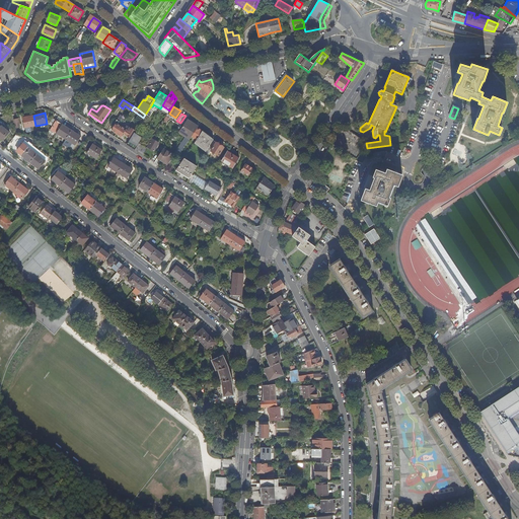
[(35,126),(33,116),(22,118),(24,128),(35,126)]
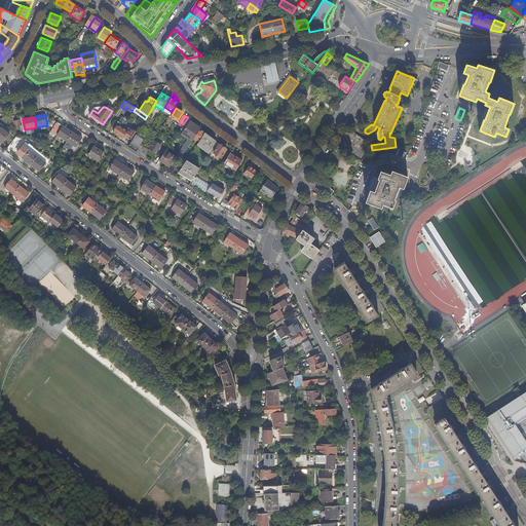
[(113,132),(118,136),(122,128),(122,127),(126,121),(122,119),(120,118),(118,121),(119,122),(118,123),(117,123),(114,127),(116,128),(113,132)]
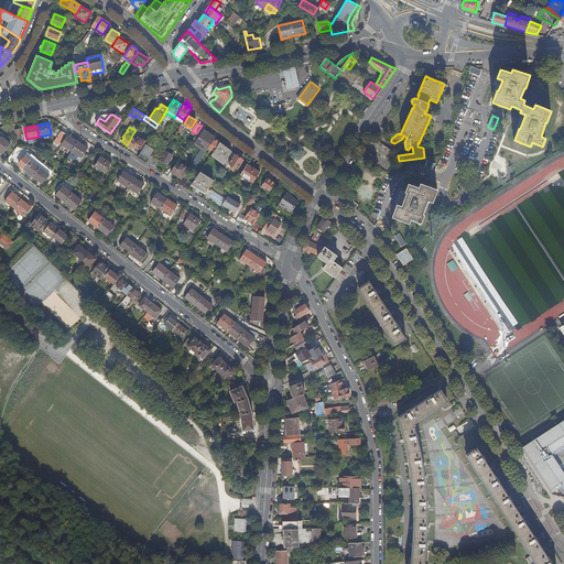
[(333,145),(340,151),(354,131),(346,127),(333,145)]
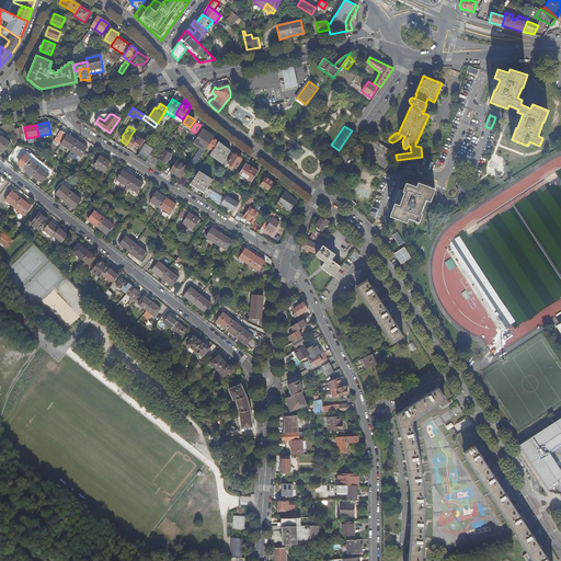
[(207,147),(214,138),(215,137),(204,129),(195,141),(202,146),(190,164),(194,167),(199,160),(207,147)]
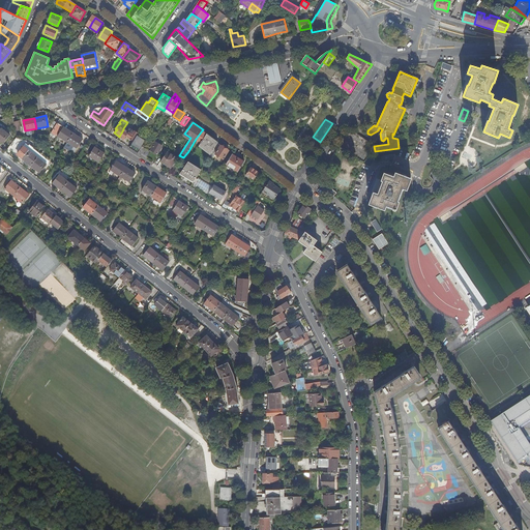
[(74,134),(57,123),(54,128),(51,133),(56,137),(57,136),(67,142),(74,134)]
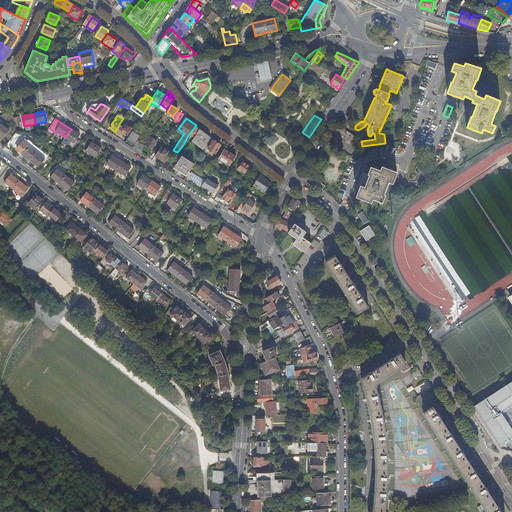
[(119,125),(115,132),(119,135),(122,131),(127,135),(127,136),(128,137),(133,130),(133,129),(125,123),(122,127),(119,125)]
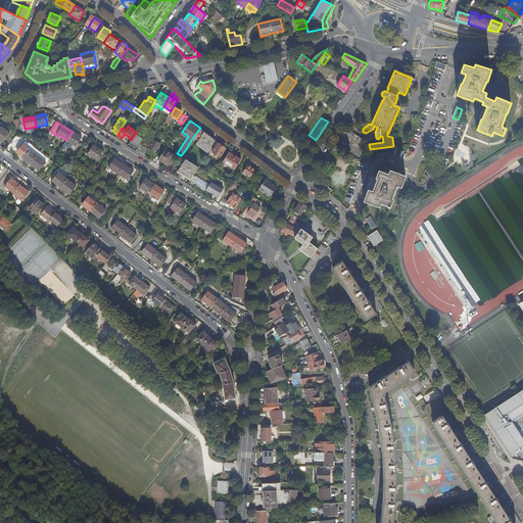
[(0,139),(3,142),(9,134),(1,127),(0,127),(0,139)]
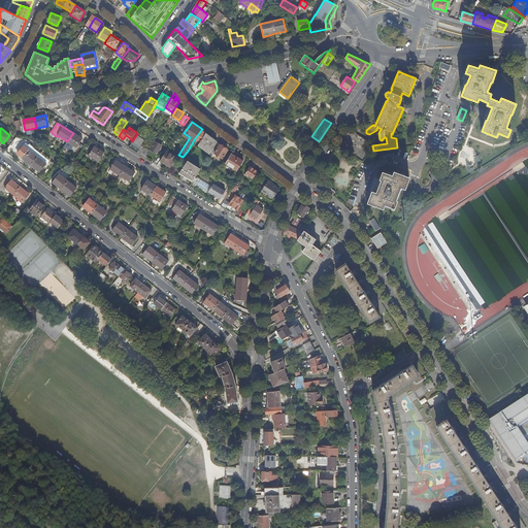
[(200,141),(206,133),(201,130),(195,138),(200,141)]
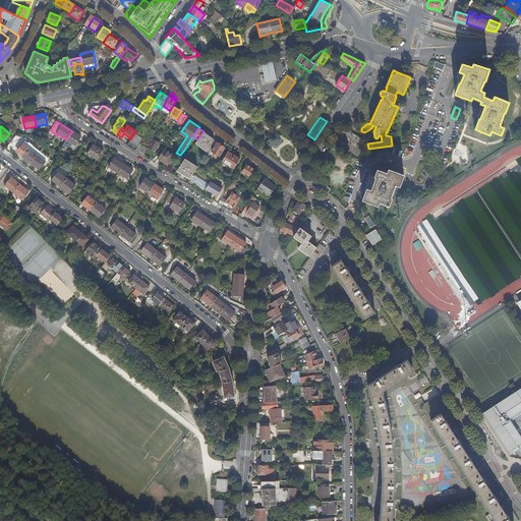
[(214,140),(216,138),(205,130),(204,131),(197,139),(195,142),(207,151),(214,140)]
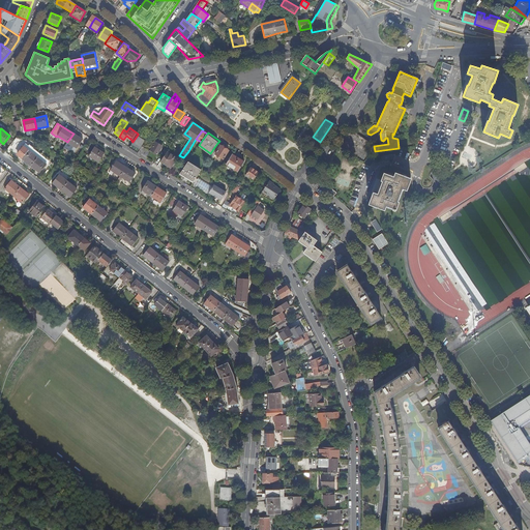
[(77,136),(74,134),(67,142),(77,149),(83,140),(77,136)]
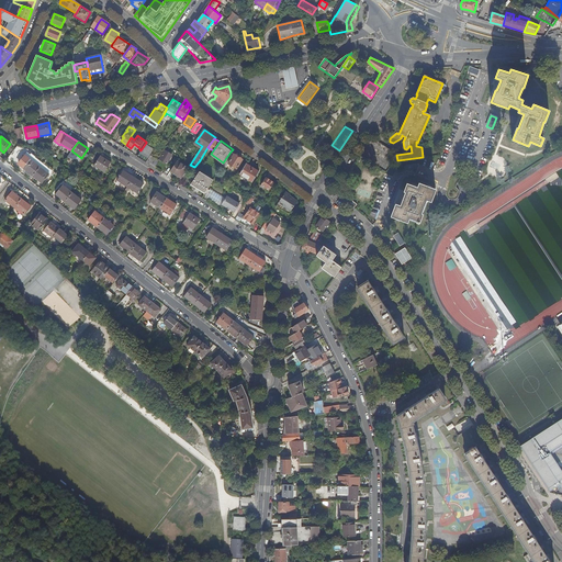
[(137,157),(146,163),(148,158),(150,154),(155,148),(146,143),(141,150),(137,157)]
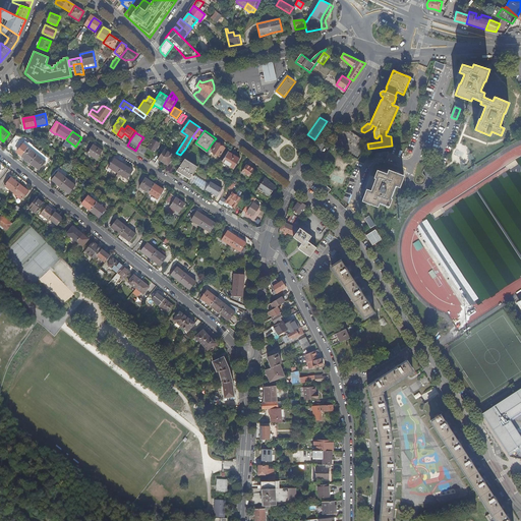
[(153,139),(148,148),(155,152),(160,143),(153,139)]
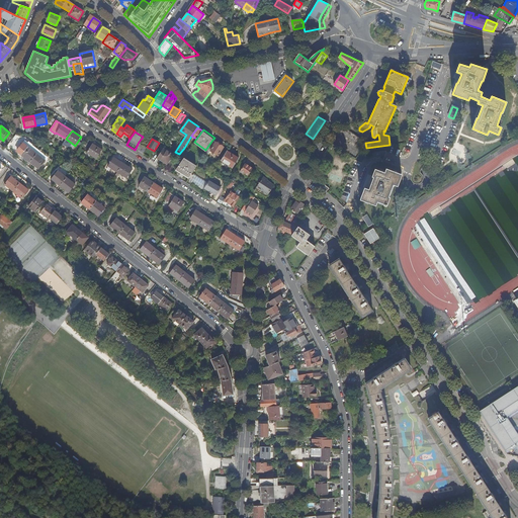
[(216,142),(212,140),(205,150),(208,152),(209,150),(216,142)]
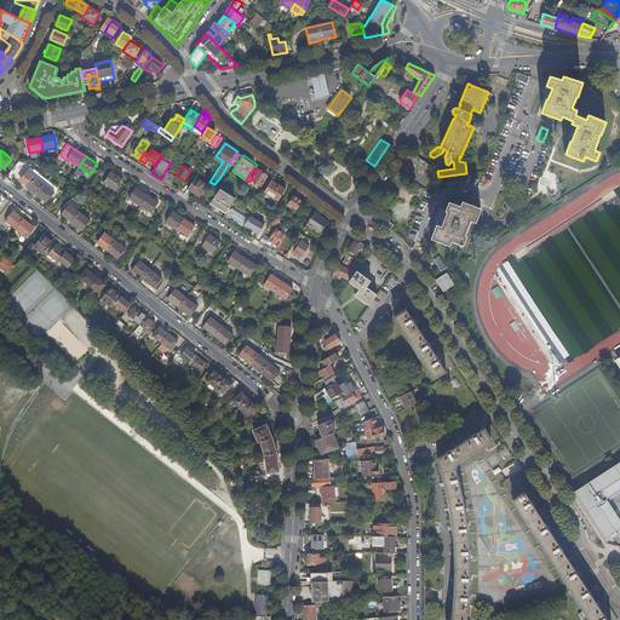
[(263,187),(270,174),(259,167),(258,170),(251,179),(263,187)]
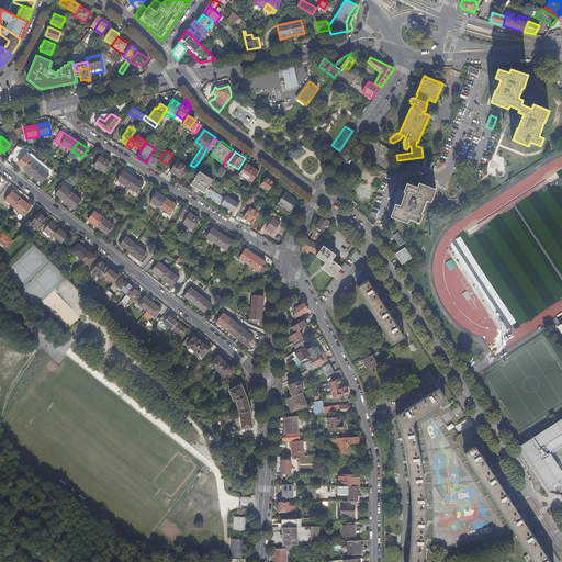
[(146,163),(155,168),(159,160),(155,158),(155,157),(150,154),(148,158),(146,163)]
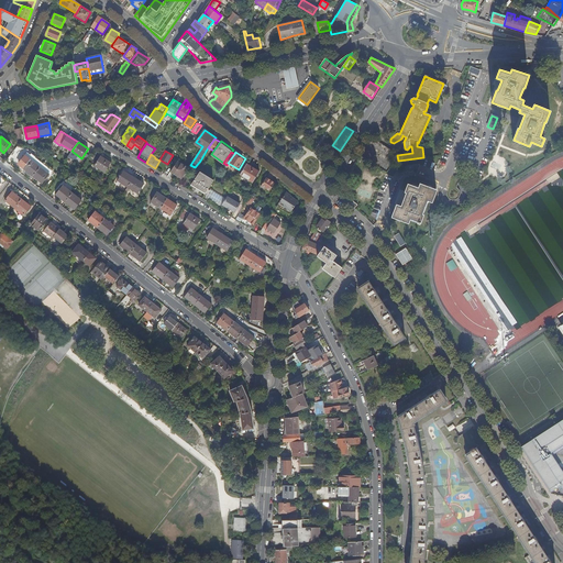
[(23,168),(33,176),(40,167),(32,161),(31,159),(25,155),(22,158),(23,159),(19,165),(23,168)]
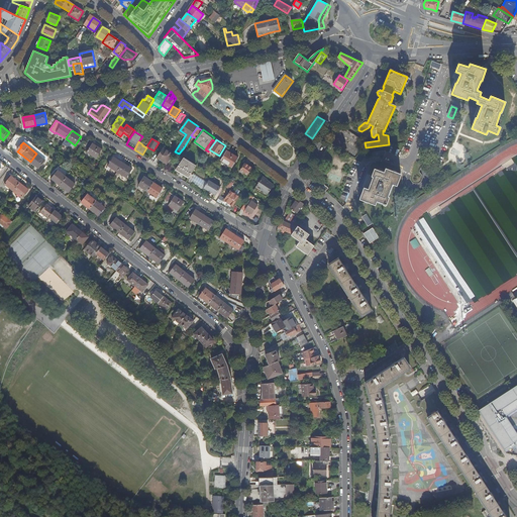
[(102,149),(92,143),(87,152),(96,159),(102,149)]
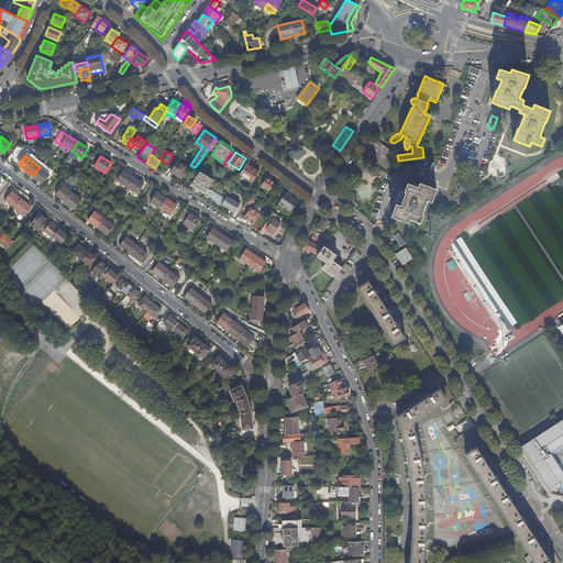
[(40,167),(42,164),(43,164),(35,158),(32,161),(40,167)]
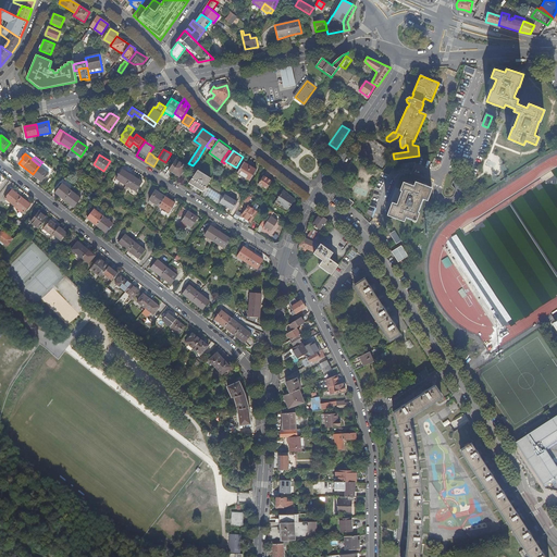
[(186,166),(175,160),(169,170),(180,176),(186,166)]
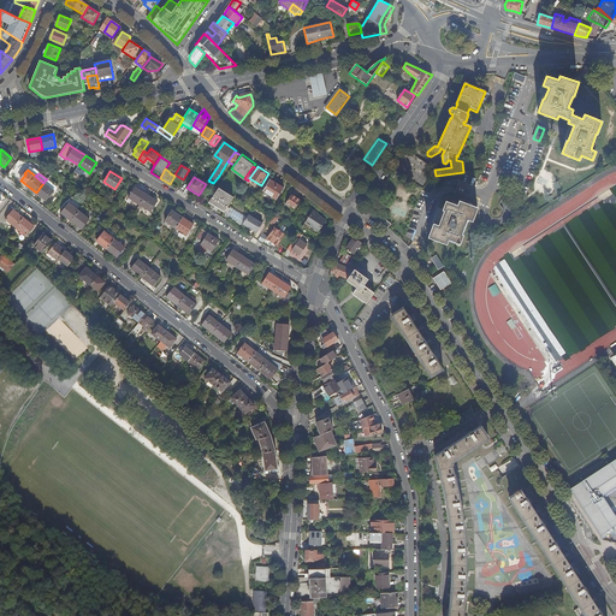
[(43,183),(36,193),(47,201),(54,191),(49,188),(52,184),(46,179),(43,183)]
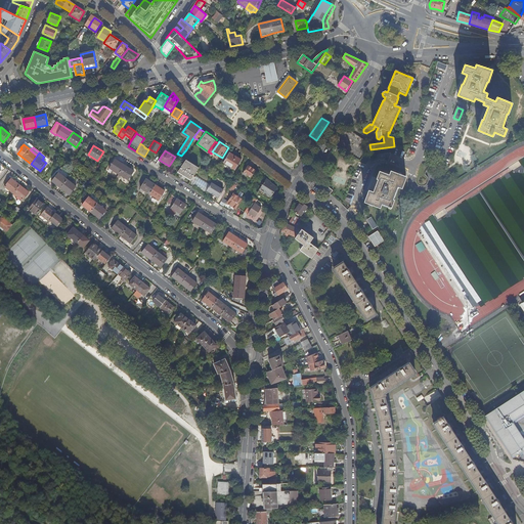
[(242,160),(229,153),(223,163),(235,170),(242,160)]
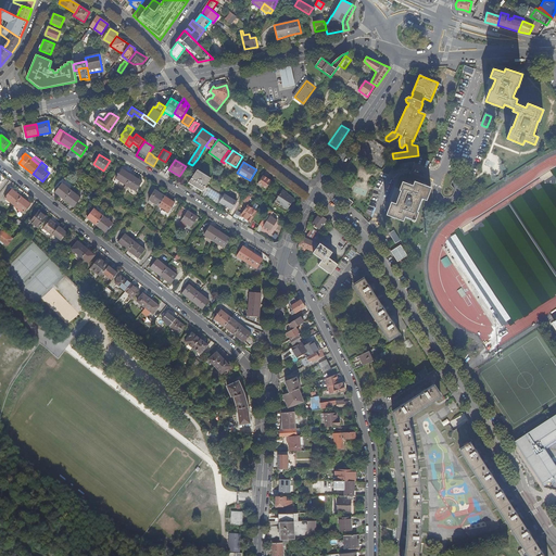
[(126,185),(133,175),(122,168),(116,178),(126,185)]
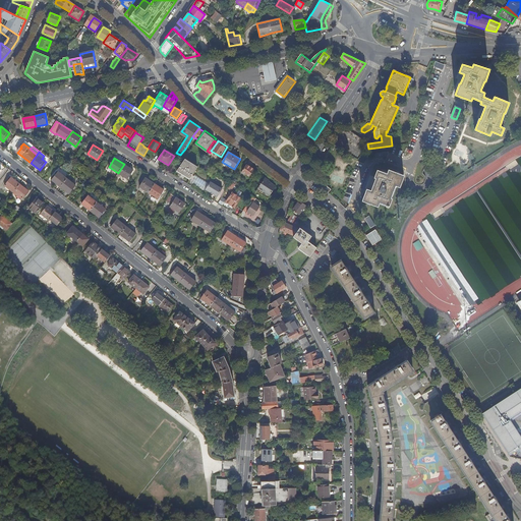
[(197,168),(184,160),(177,171),(182,174),(180,177),(183,178),(184,176),(190,179),(197,168)]
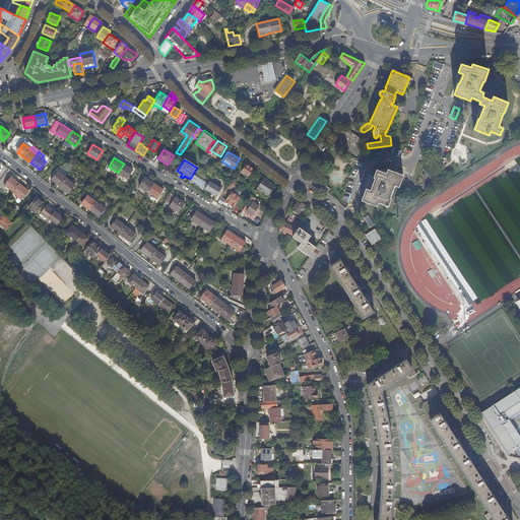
[(133,170),(124,164),(118,173),(127,179),(133,170)]
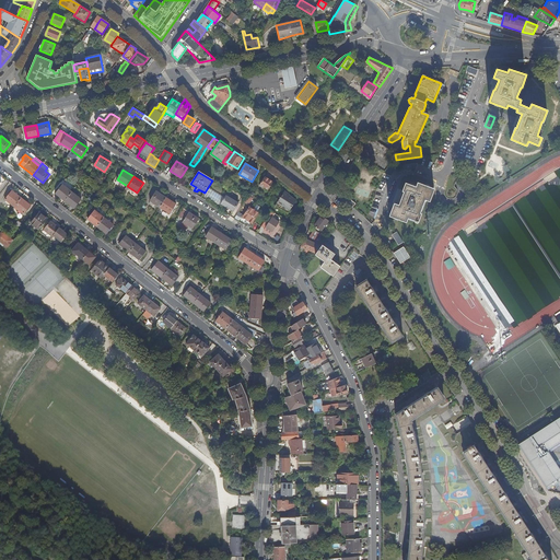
[(272,183),(265,177),(259,185),(268,190),(272,183)]
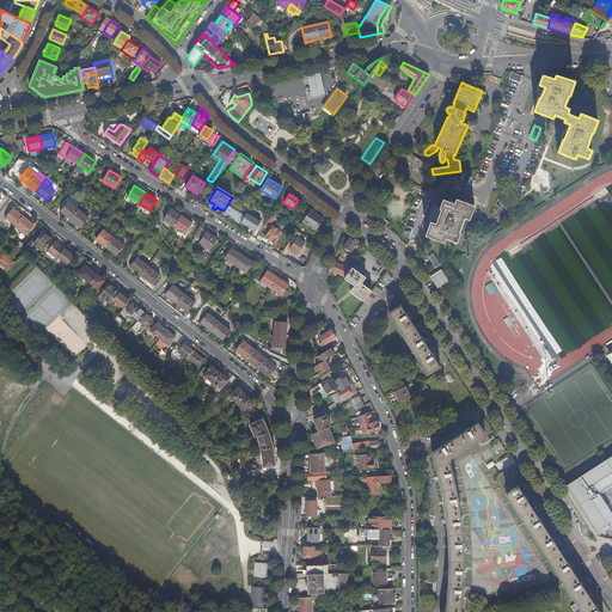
[(430,222),(426,236),(444,243),(445,238),(453,240),(453,243),(456,243),(459,233),(458,232),(464,218),(469,219),(473,206),(457,200),(454,204),(444,200),(440,208),(441,209),(435,224),(430,222)]
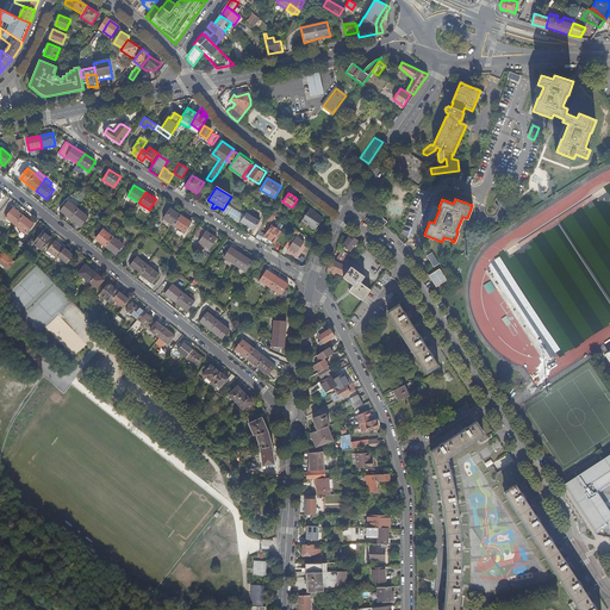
[(60,211),(70,219),(79,210),(68,201),(60,211)]
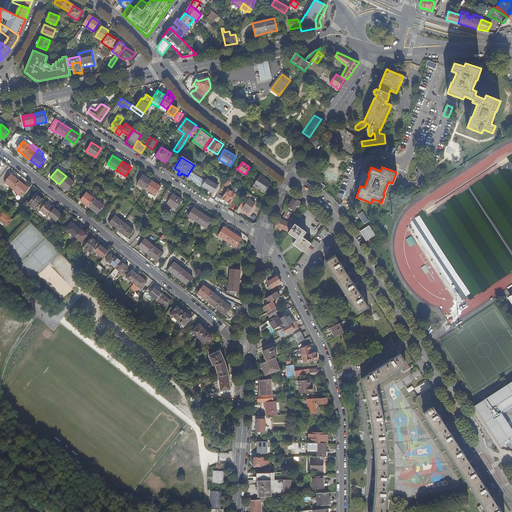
[(13,189),(19,181),(11,174),(4,182),(13,189)]
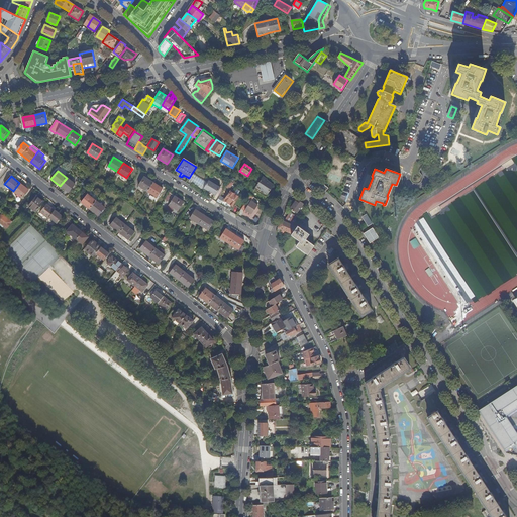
[(138,191),(144,196),(147,192),(153,183),(143,177),(138,185),(141,188),(138,191)]
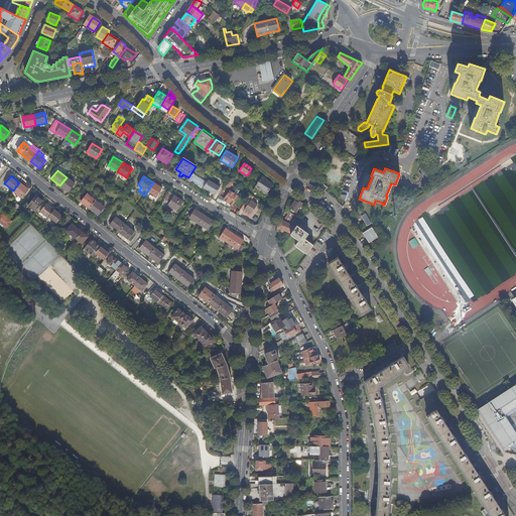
[(267,179),(262,176),(255,186),(267,194),(273,184),(269,182),(266,180),(267,179)]
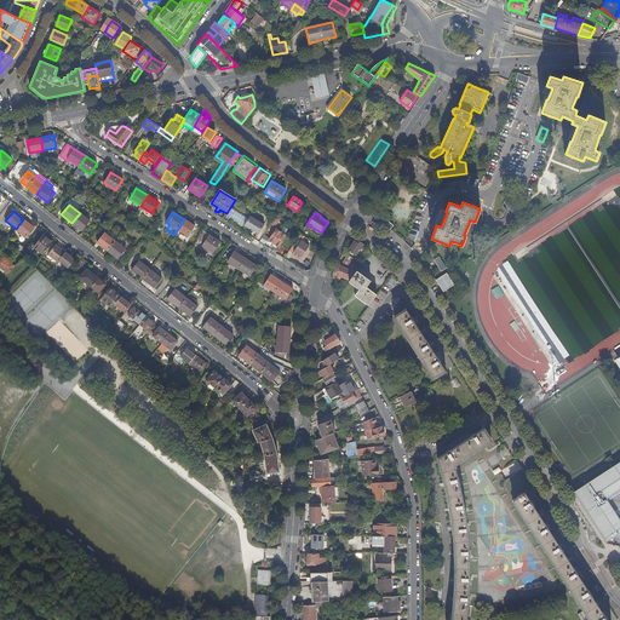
[(80,213),(72,223),(82,230),(91,220),(80,213)]
